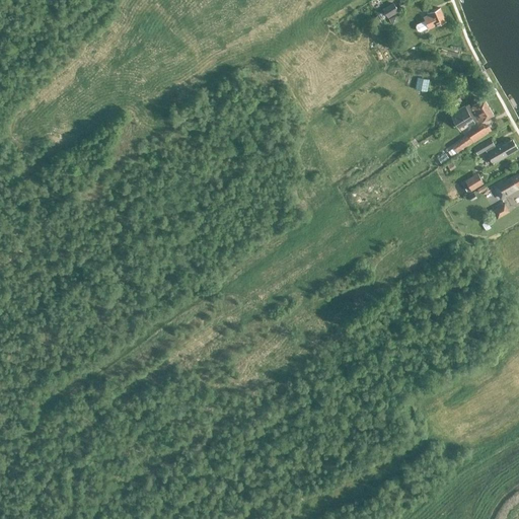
[(387,17),(391,15),(398,11),(393,2),(382,9),(387,17)]
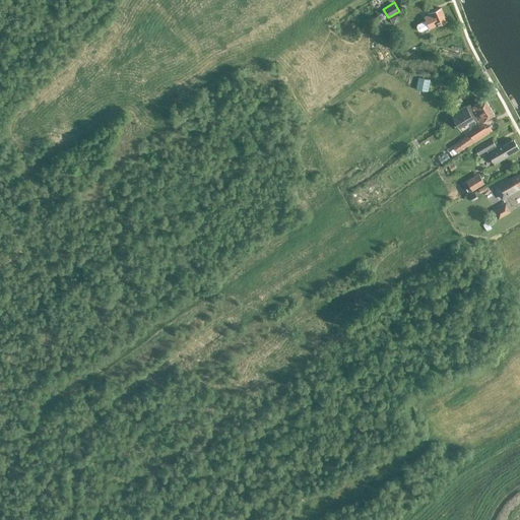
[(417,25),(420,33),(434,26),(435,27),(447,21),(441,8),(429,14),(431,19),(417,25)]
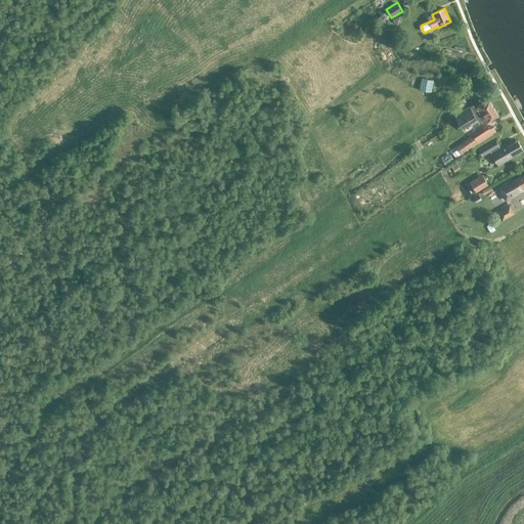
[(472,105),(454,117),(462,128),(471,123),(474,128),(482,123),(483,125),(497,116),(488,101),(474,110),(472,105)]
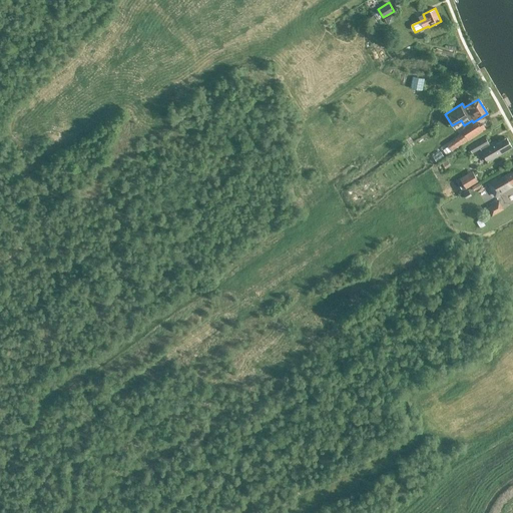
[(462,133),(468,141),(482,132),(482,131),(485,129),(481,123),(478,125),(477,124),(462,133)]
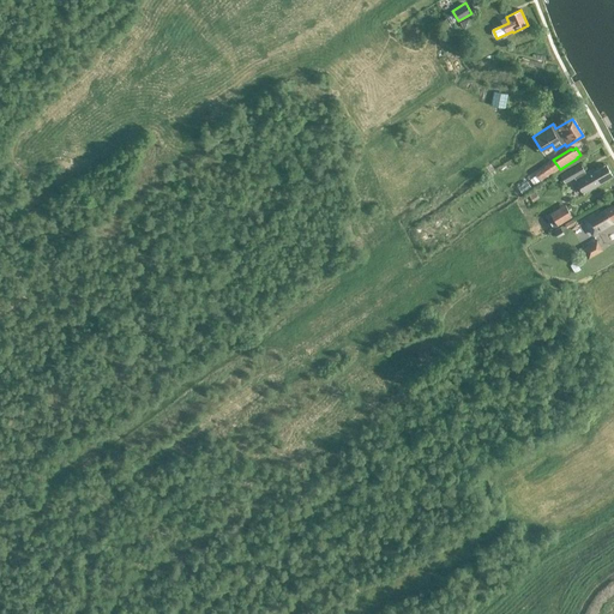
[(581,162),(560,175),(565,182),(575,178),(576,180),(584,194),(613,176),(607,166),(596,172),(595,168),(585,174),(584,172),(585,170),(581,162)]
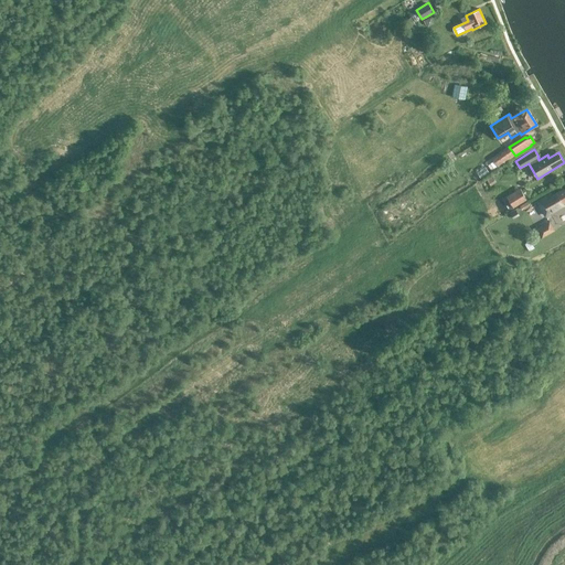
[(492,176),(486,180),(490,185),(496,182),(492,176)]
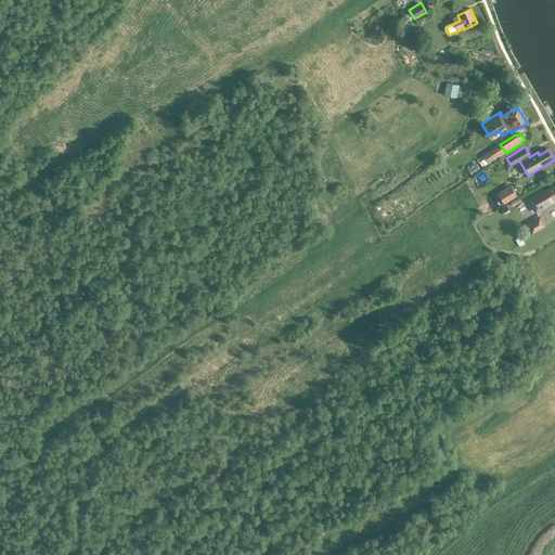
[(543,189),(530,197),(538,211),(549,205),(547,203),(554,197),(554,184),(544,191),(543,189)]
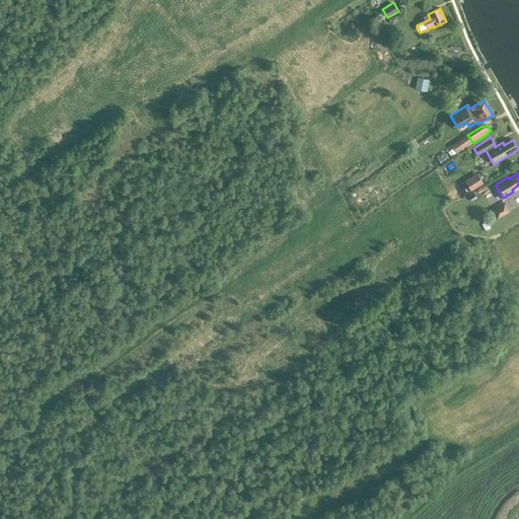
[(471,191),(484,183),(477,173),(465,180),(471,191)]
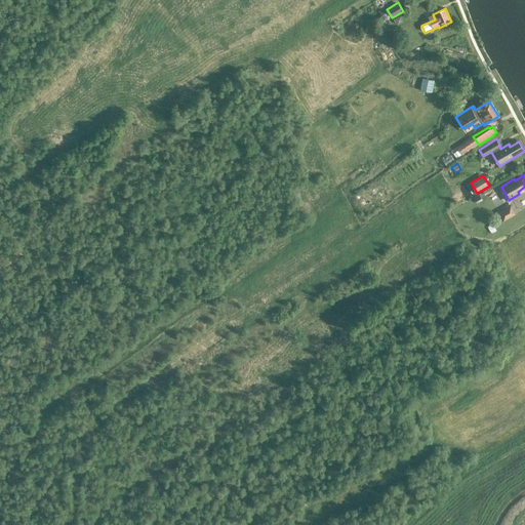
[(512,205),(499,212),(505,219),(517,212),(512,205)]
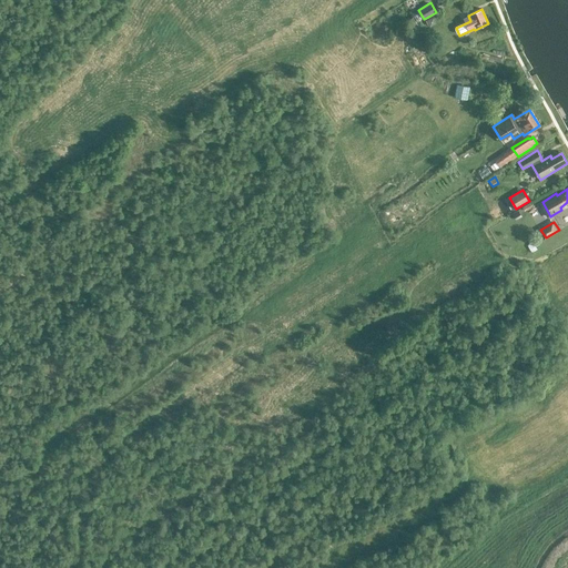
All buildings are outlined.
